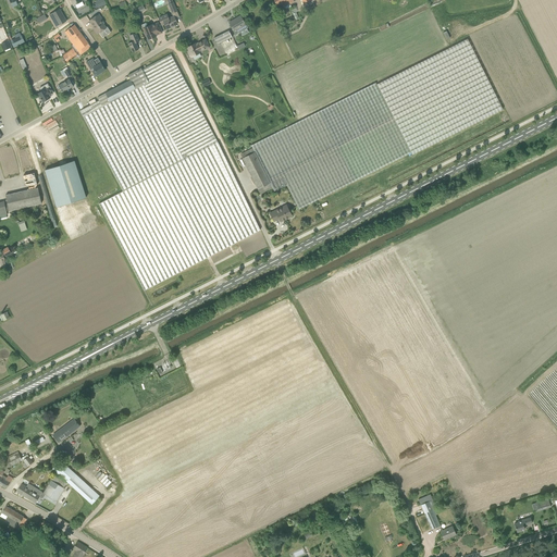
[(168,4),(172,13),(177,11),(174,1),(173,2),(168,4)]
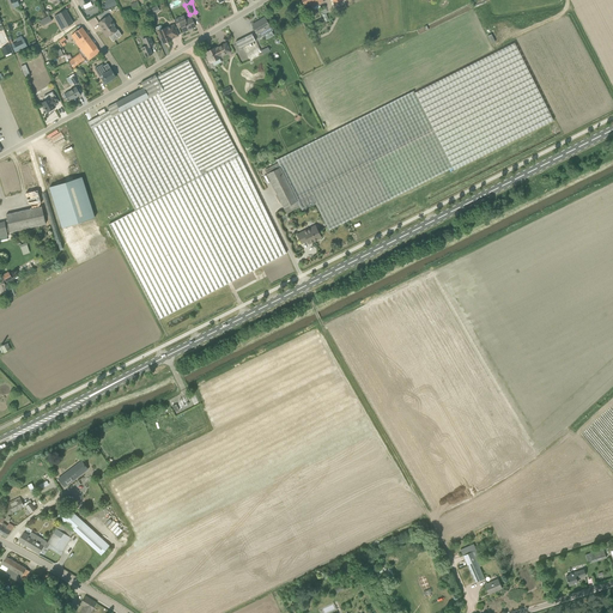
[(54,17),(62,30),(73,24),(66,10),(54,17)]
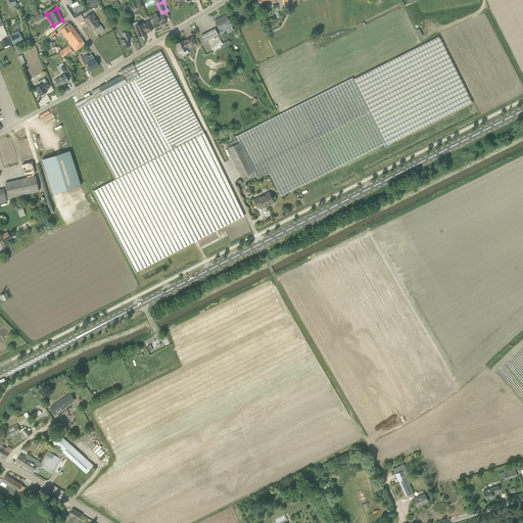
[(89,28),(92,32),(97,29),(99,31),(99,32),(100,32),(101,32),(101,31),(102,31),(102,30),(102,28),(101,26),(100,27),(95,19),(96,18),(93,13),(84,19),(90,28),(89,28)]
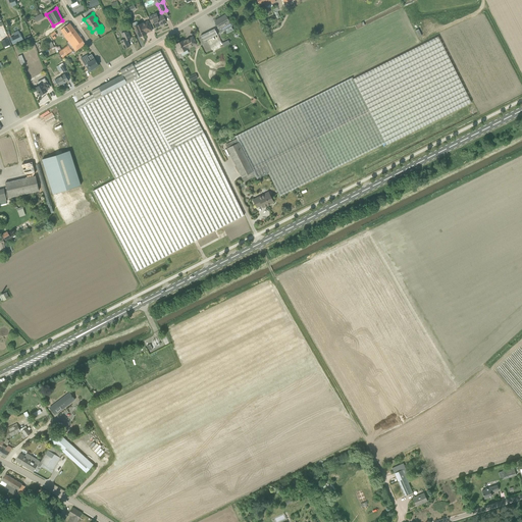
[(156,13),(155,14),(149,16),(152,23),(154,22),(156,27),(166,22),(163,14),(158,16),(156,13)]
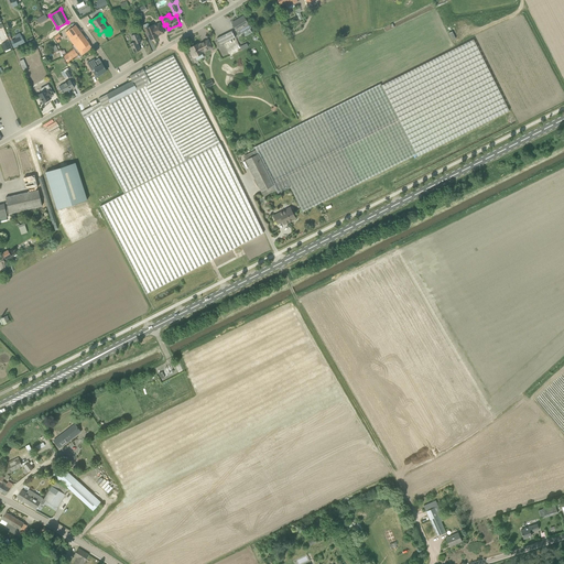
[(232,23),(239,34),(242,32),(242,33),(251,28),(243,17),(232,23)]
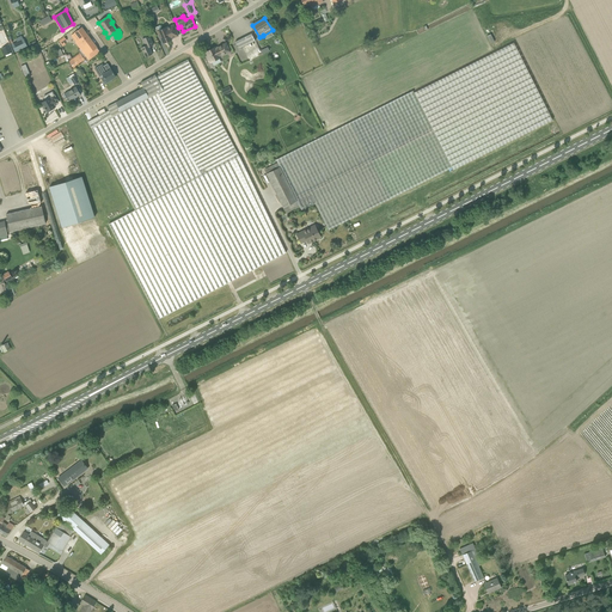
[(178,36),(173,24),(163,29),(161,26),(160,25),(155,28),(155,29),(157,31),(160,38),(161,38),(164,43),(172,40),(171,40),(178,36)]
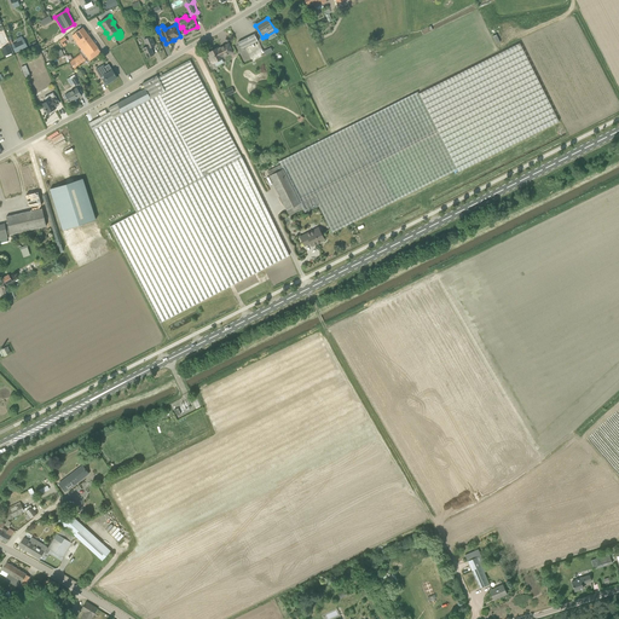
[(76,42),(81,50),(80,51),(81,53),(70,62),(75,68),(86,59),(87,58),(90,61),(102,52),(98,48),(84,28),(75,34),(80,40),(76,42)]
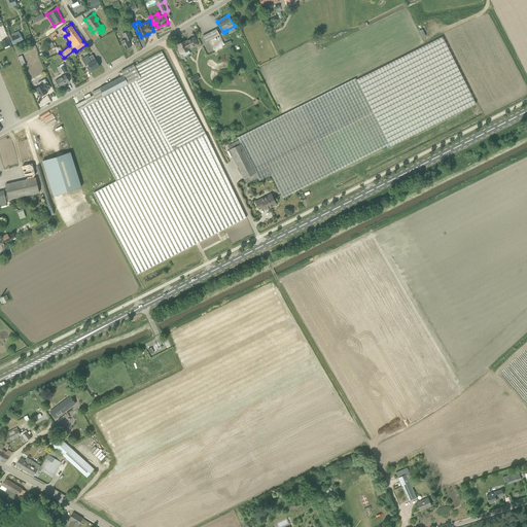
[(203,36),(206,42),(219,35),(216,29),(203,36)]
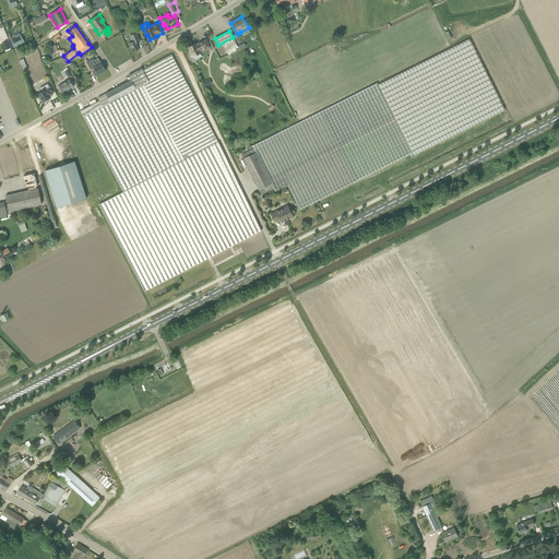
[(135,40),(140,39),(137,33),(130,35),(132,38),(133,42),(129,44),(133,52),(140,49),(135,40)]
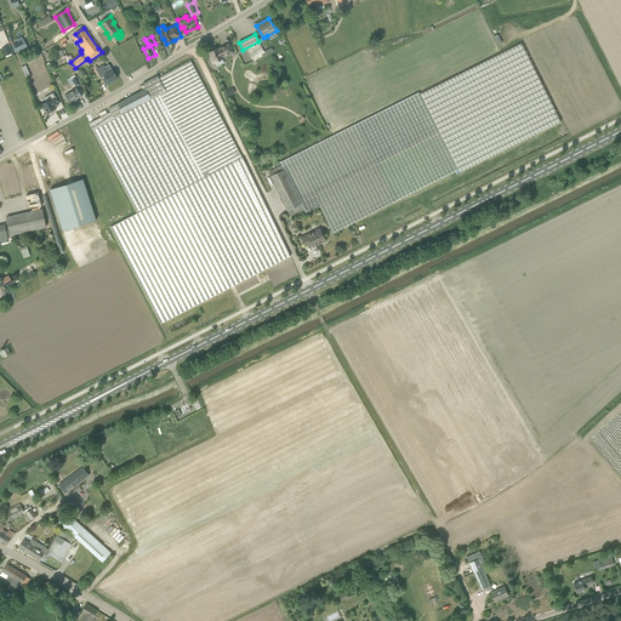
[(24,40),(13,46),(16,52),(28,46),(24,40)]
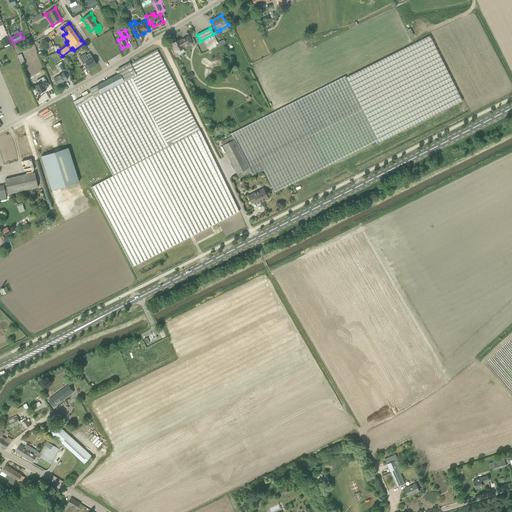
[(176,51),(176,52),(184,48),(184,47),(193,43),(189,36),(180,41),(180,40),(172,43),(174,48),(173,48),(175,52),(176,51)]
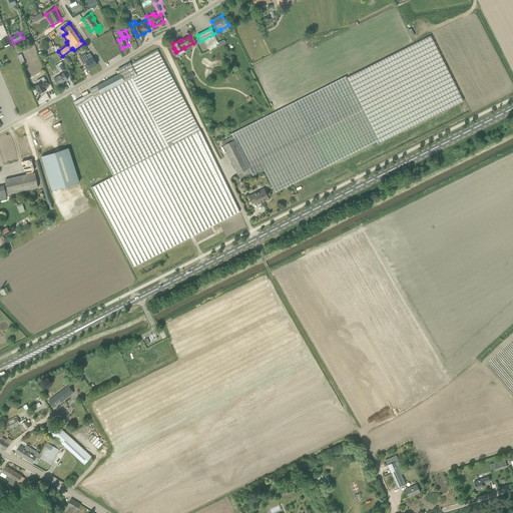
[(203,39),(208,49),(218,44),(214,36),(210,38),(209,36),(203,39)]
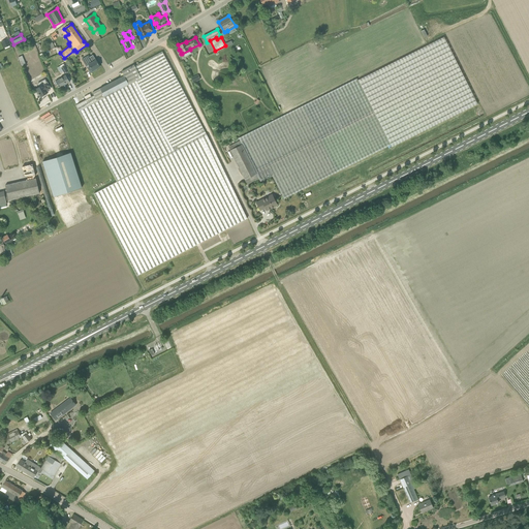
[(358,81),(391,145),(392,147),(477,103),(444,37),(358,81)]
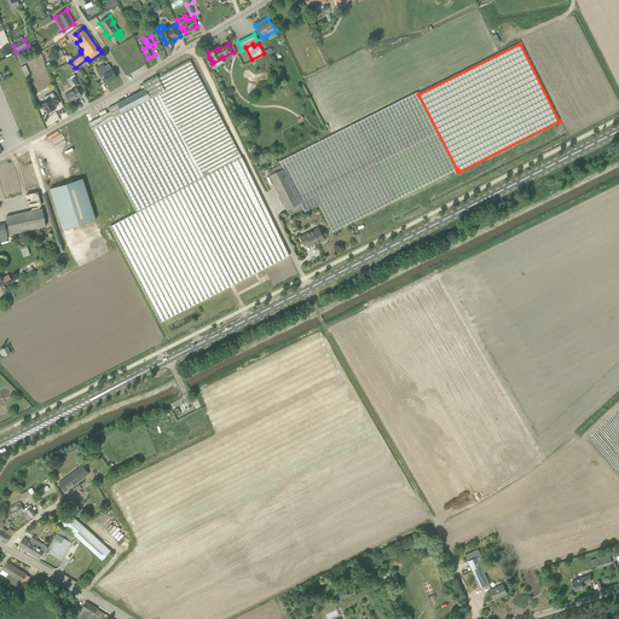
[(9,45),(3,48),(5,56),(12,53),(9,45)]
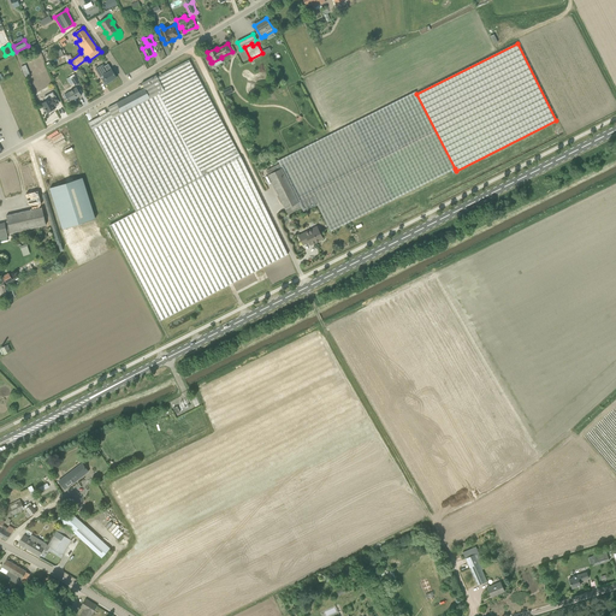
[(241,157),(203,87),(189,60),(158,77),(165,89),(92,129),(136,211),(241,157)]
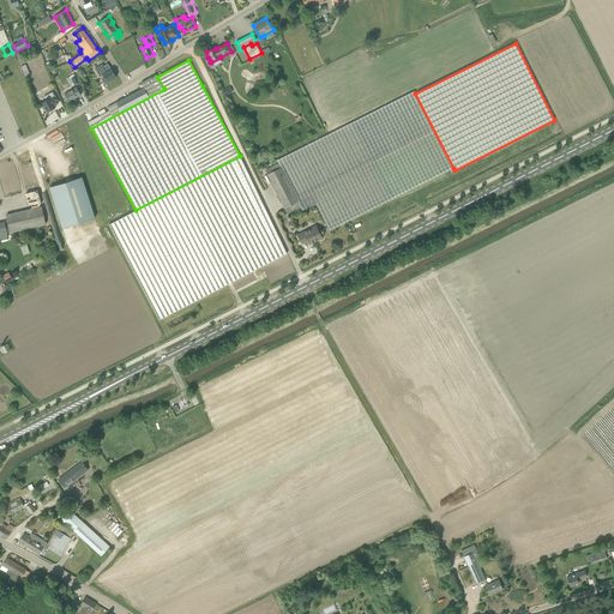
[(101,65),(96,68),(101,77),(103,74),(106,78),(103,79),(106,84),(113,80),(112,79),(116,77),(112,70),(108,64),(102,67),(101,65)]
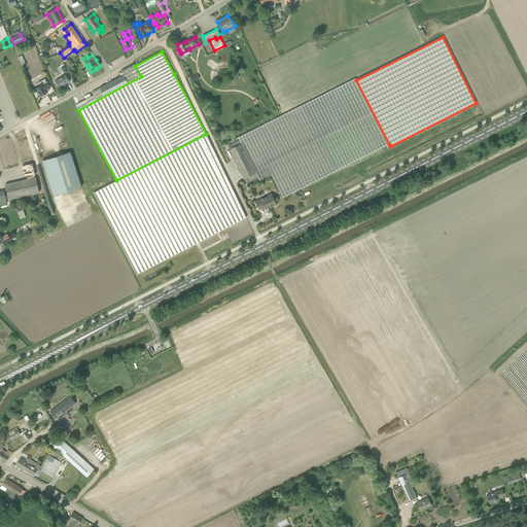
[(124,75),(93,92),(94,95),(75,105),(78,110),(141,76),(135,66),(134,64),(130,67),(129,66),(128,67),(128,68),(121,71),(124,75)]
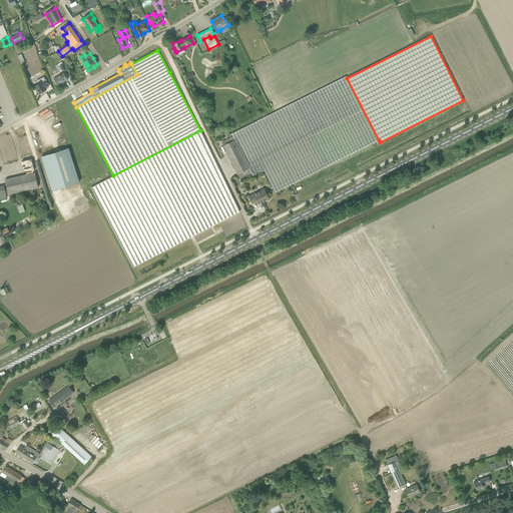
[(54,78),(58,85),(68,79),(63,73),(54,78)]
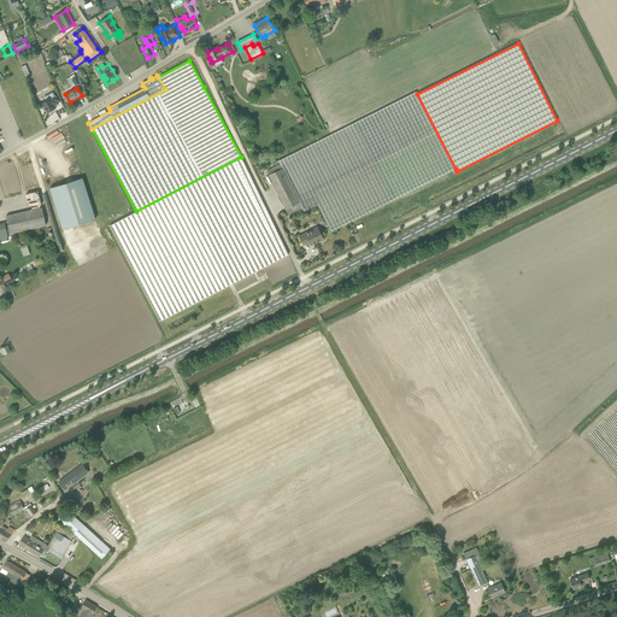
[(282,169),(303,209),(304,212),(318,205),(331,231),(456,169),(417,94),(416,92),(278,160),(282,169)]
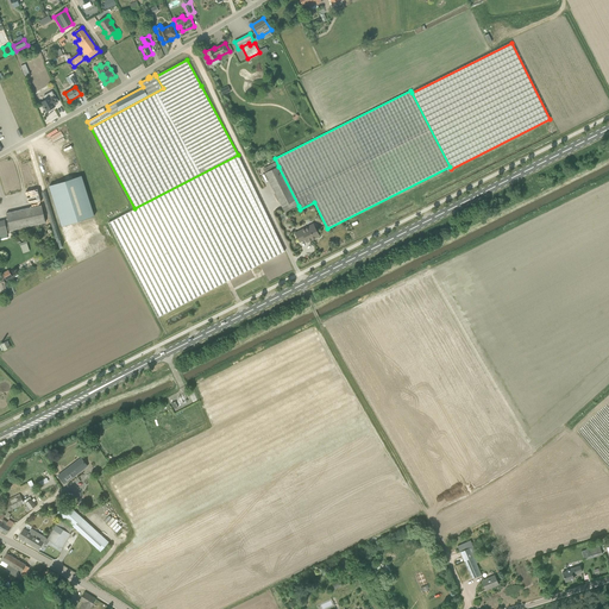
[(52,92),(44,96),(45,100),(41,102),(44,108),(45,108),(46,112),(48,111),(48,112),(51,110),(51,108),(56,106),(54,104),(58,102),(55,95),(54,95),(52,92)]
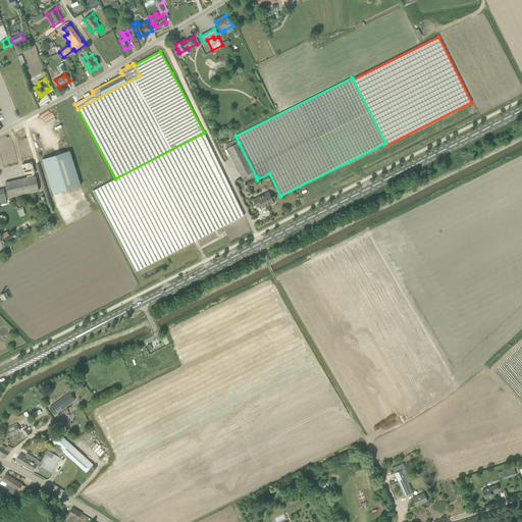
[(92,192),(133,267),(136,272),(244,215),(204,133),(115,178),(92,192)]
